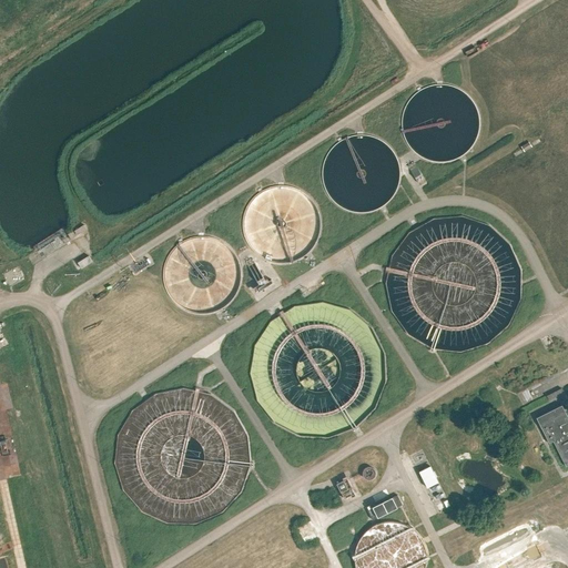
[(454,350),(455,350),(474,347),(495,336),(498,328),(507,323),(521,288),(518,267),(501,237),(489,233),(486,227),(459,216),(433,220),(406,234),(399,252),(394,254),(389,267),(389,273),(386,281),(389,305),(406,335),(436,347),(437,347),(444,351),(454,350)]
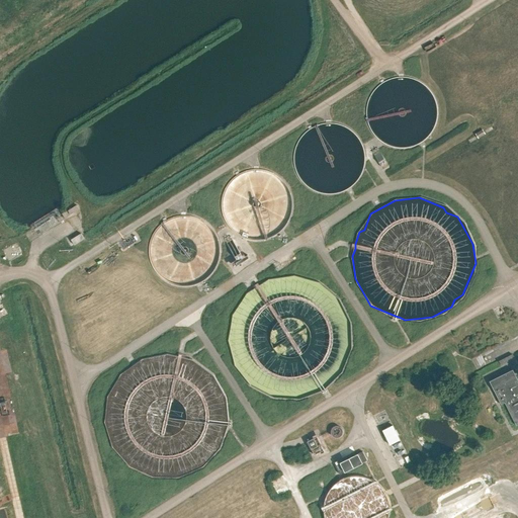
[(65,207),(67,211),(75,206),(73,202),(65,207)]
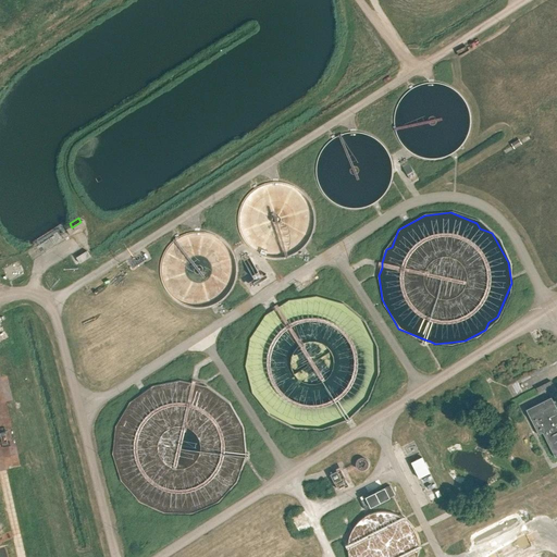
[(72,258),(76,264),(90,256),(86,249),(72,258)]
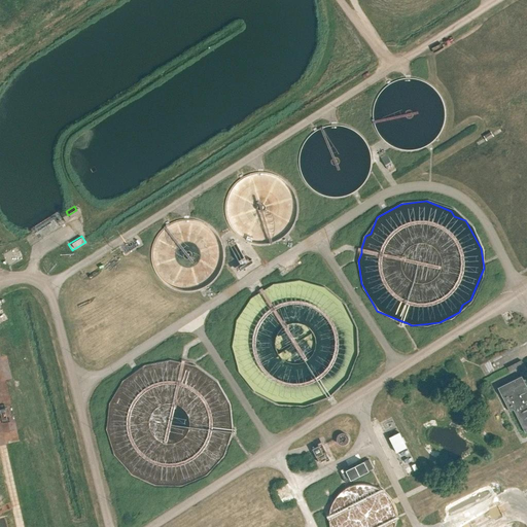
[(236,367),(255,393),(271,398),(273,397),(289,401),(289,403),(296,405),(322,400),(349,381),(358,345),(354,323),(334,293),(321,290),(317,285),(295,280),(270,285),(265,288),(256,290),(255,294),(243,304),(232,345),(236,367)]
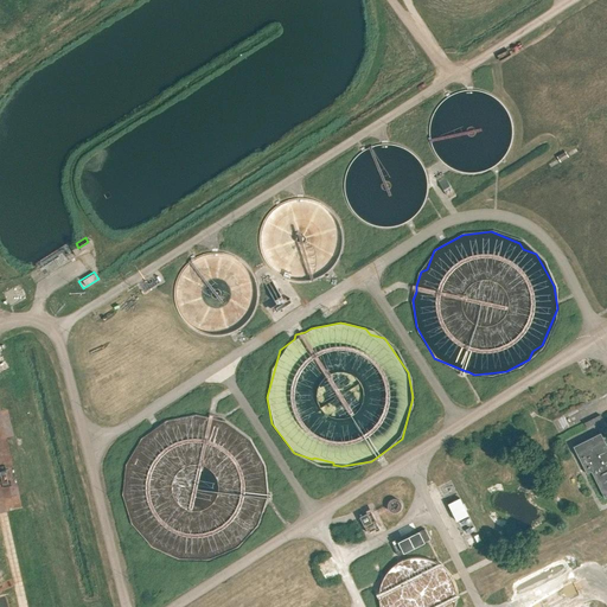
[(266,470),(250,441),(224,421),(205,417),(199,416),(173,419),(148,433),(141,440),(140,447),(133,455),(131,467),(131,470),(127,475),(128,483),(126,492),(125,493),(127,511),(141,538),(158,550),(186,557),(191,556),(203,558),(215,557),(242,542),(260,521),(267,487),(266,470)]
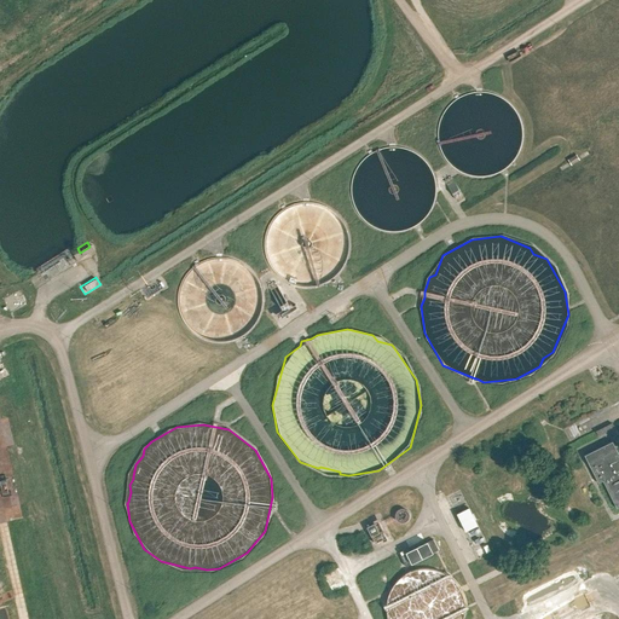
[(603,484),(617,510),(618,509),(618,455),(613,444),(585,458),(599,486),(603,484)]
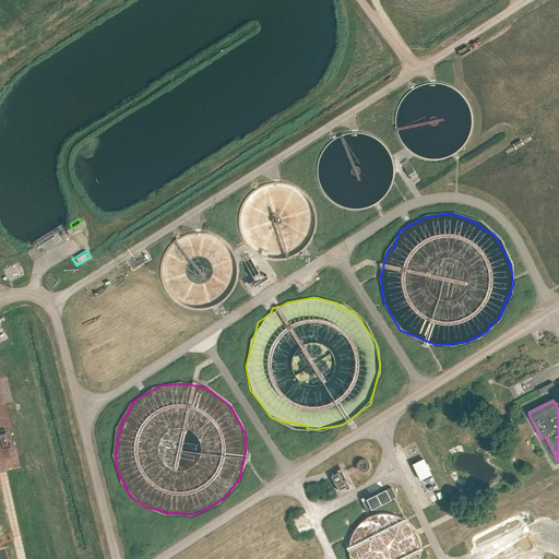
[(423,458),(409,464),(417,480),(430,475),(423,458)]
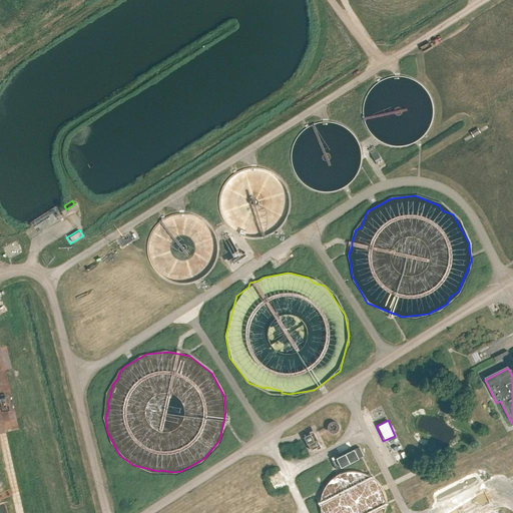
[(315,441),(311,433),(304,437),(308,445),(315,441)]
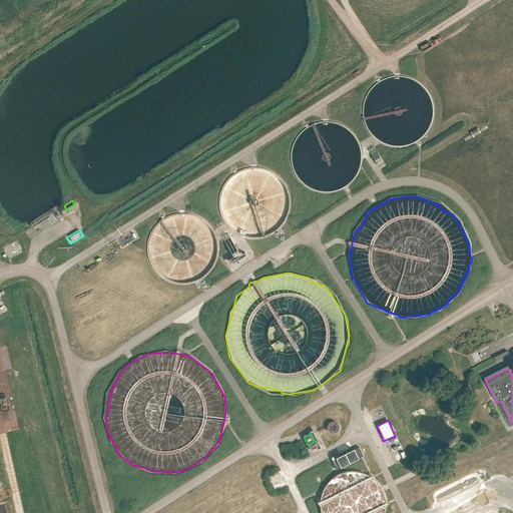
[(337,448),(339,453),(350,449),(349,444),(337,448)]
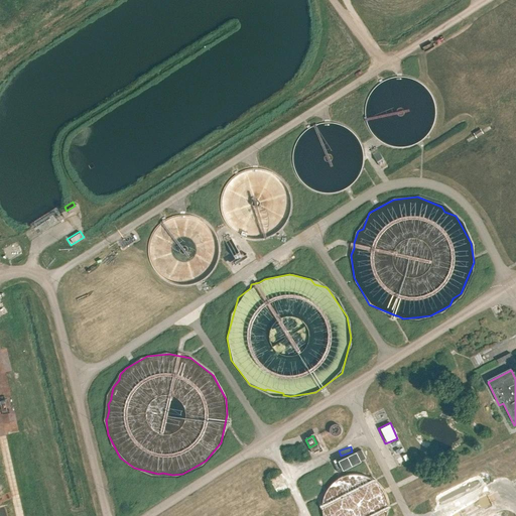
[(362,452),(334,465),(339,474),(366,461),(362,452)]
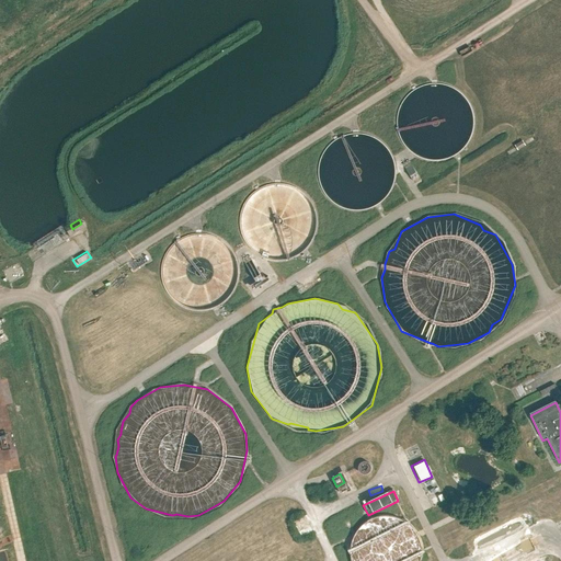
[(352,526),(348,557),(350,560),(418,560),(420,549),(407,518),(379,515),(352,526)]
